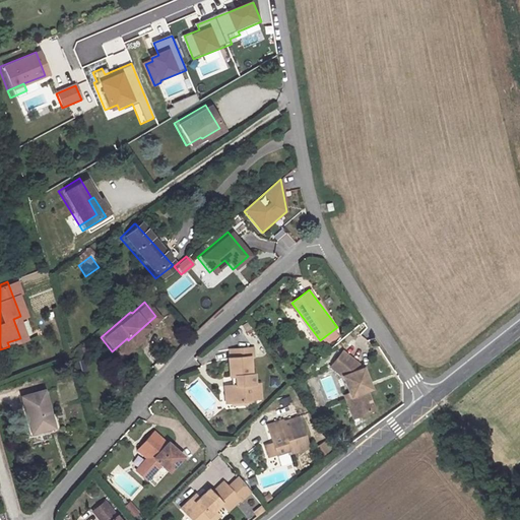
[(139,335),(136,333),(128,340),(127,338),(112,351),(116,355),(139,335)]
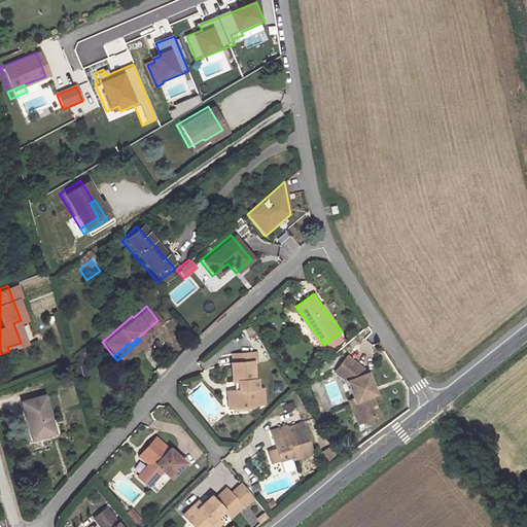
[(22,346),(21,343),(7,347),(9,351),(22,346)]
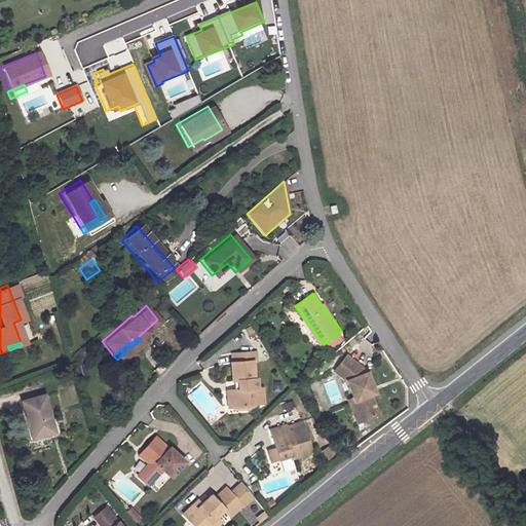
[(233,385),(235,402),(257,399),(256,398),(254,383),(259,382),(258,381),(257,372),(255,372),(252,355),(254,355),(253,346),(229,349),(230,357),(229,357),(232,375),(237,375),(239,384),(233,385)]
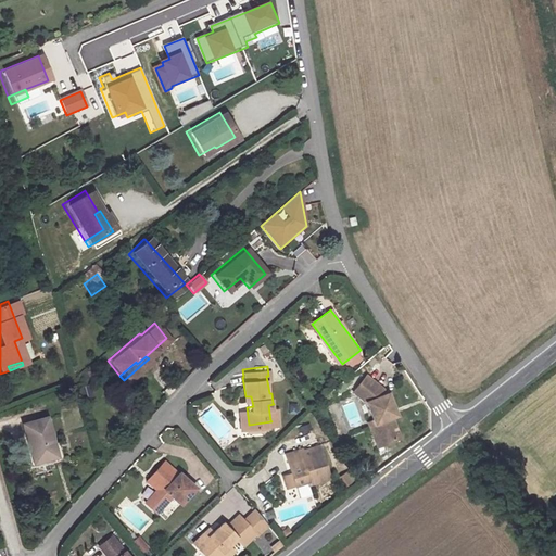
[(368,394),(376,409),(383,424),(388,421),(393,431),(404,426),(393,405),(390,400),(395,396),(389,383),(386,386),(382,380),(363,368),(353,386),(368,394)]
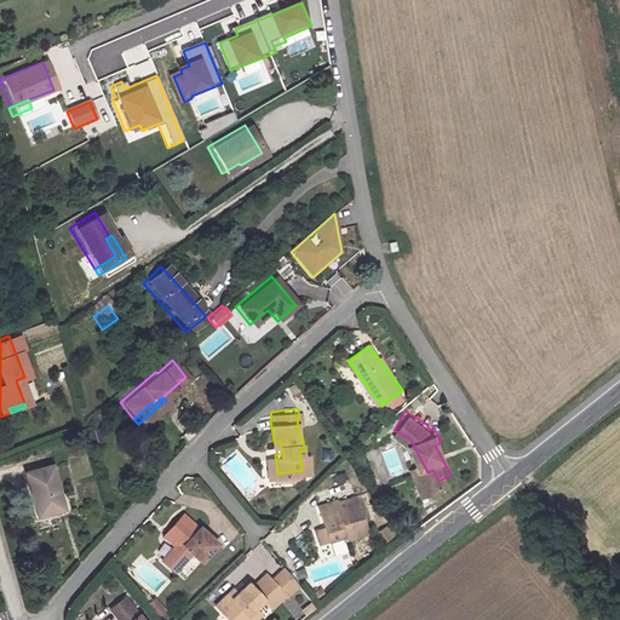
[(299,452),(302,469),(313,466),(310,448),(304,449),(305,451),(299,452)]
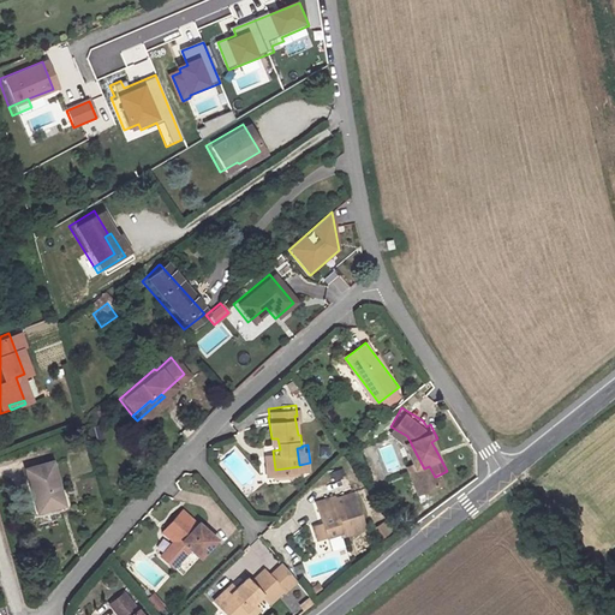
[(424,469),(416,453),(410,457),(424,483),(435,477),(429,466),(424,469)]
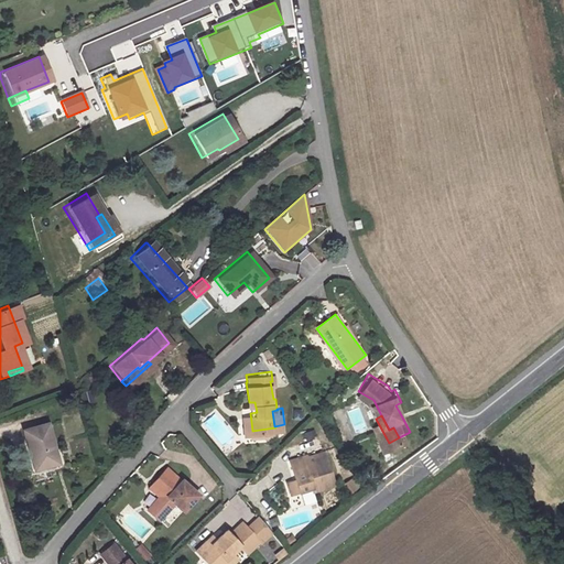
[(43,427),(20,434),(32,474),(55,467),(43,427)]
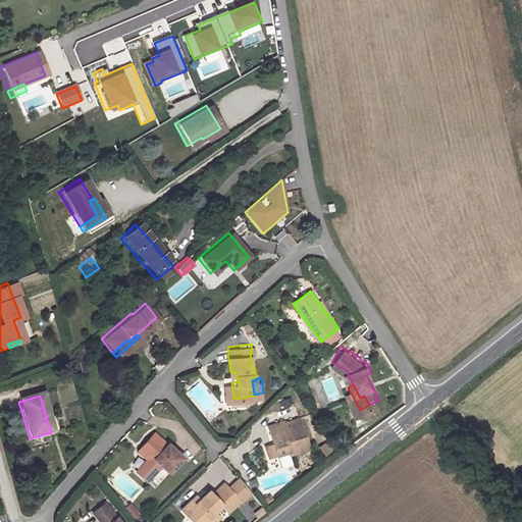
[(275,440),(279,455),(292,451),(293,454),(311,448),(303,423),(288,428),(285,421),(270,425),(275,440)]
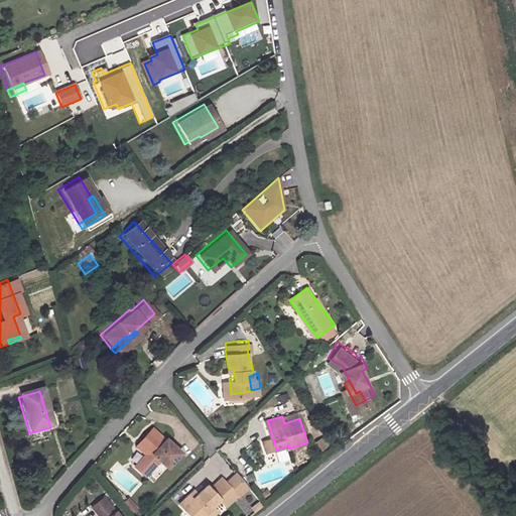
[(153,445),(150,448),(140,462),(151,471),(163,456),(172,463),(185,445),(169,432),(168,433),(155,422),(143,437),(153,445)]
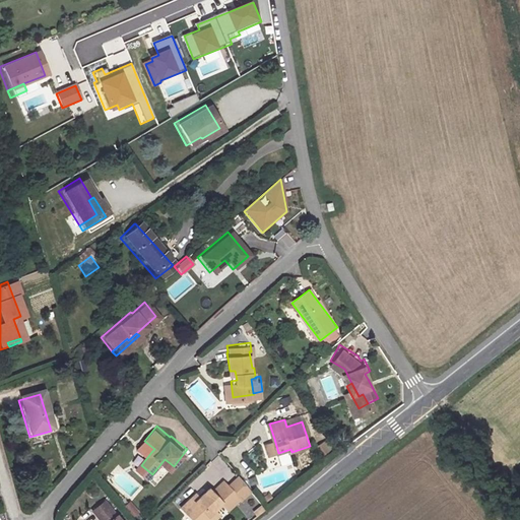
[(278,453),(274,439),(264,442),(268,456),(278,453)]
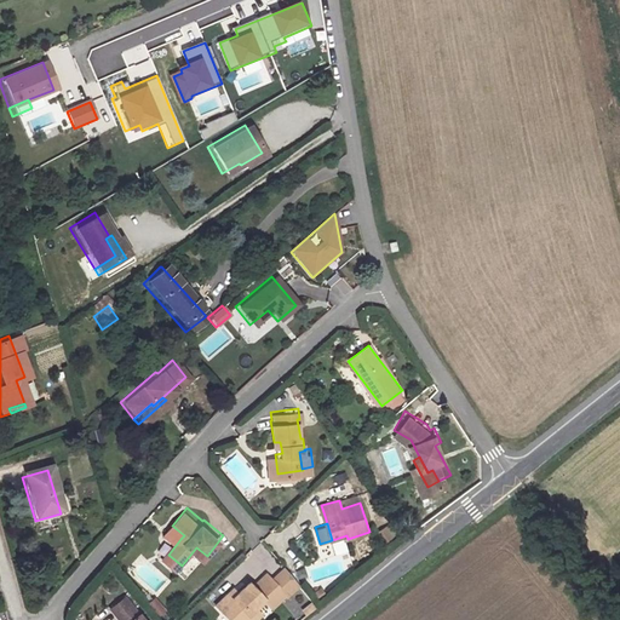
[(168,529),(181,539),(184,535),(172,526),(168,529)]
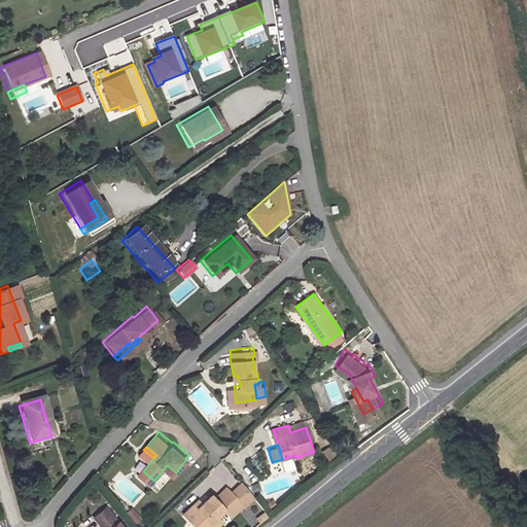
[(248,500),(250,501),(259,491),(247,477),(236,488),(248,500)]
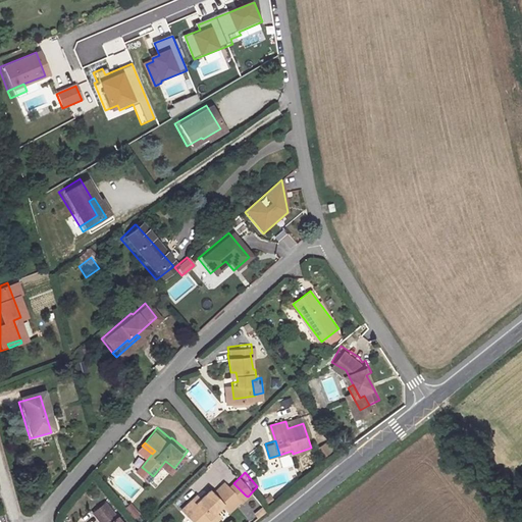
[(204,502),(194,512),(204,521),(207,521),(221,508),(228,501),(236,507),(246,496),(233,483),(229,478),(218,489),(215,486),(202,500),(204,502)]
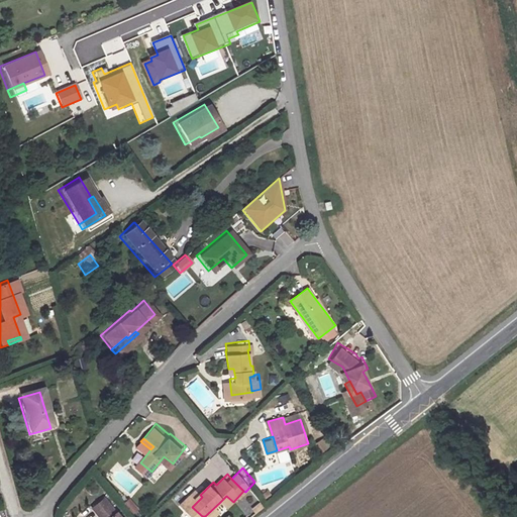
[(202,497),(200,495),(196,492),(187,502),(192,507),(202,497)]
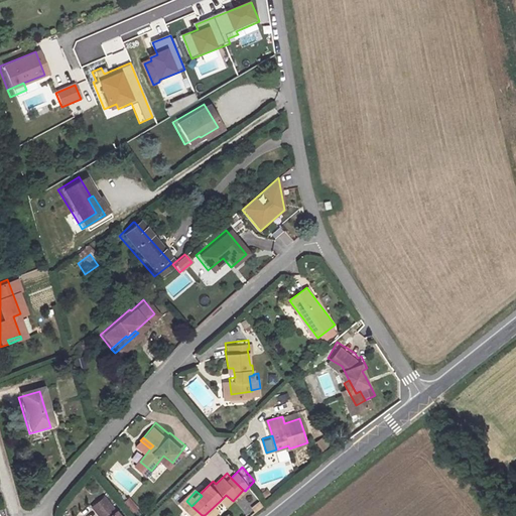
[(133,495),(128,500),(136,509),(142,504),(133,495)]
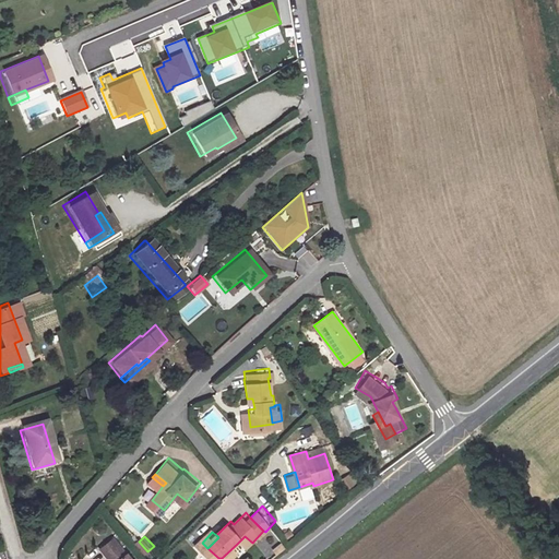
[(129,558),(113,537),(100,547),(109,558),(129,558)]
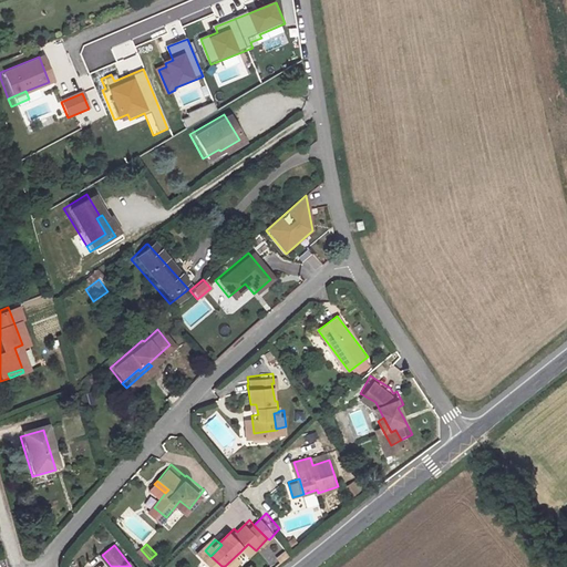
[(240,552),(225,566),(236,566),(246,556),(240,552)]
